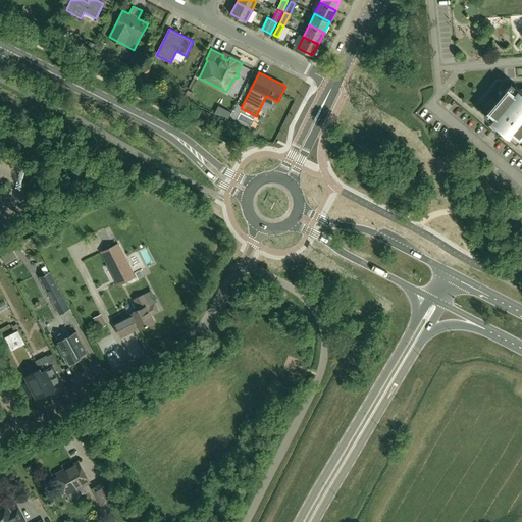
[(517,142),(521,135),(521,91),(511,82),(507,87),(487,110),(483,114),(500,128),(517,142)]
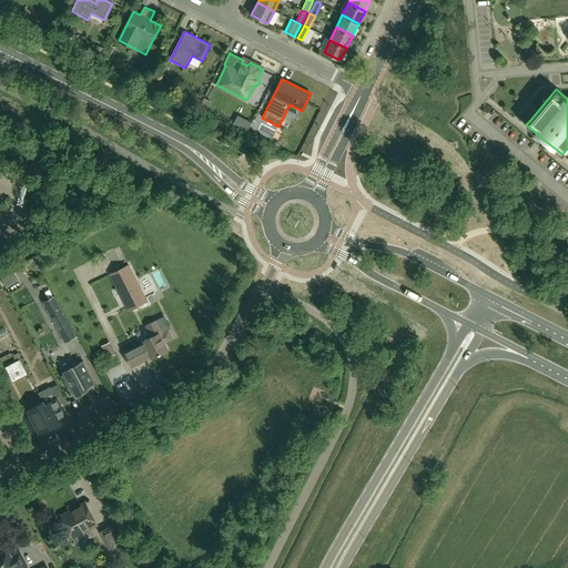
[(206,109),(210,101),(204,98),(200,105),(206,109)]
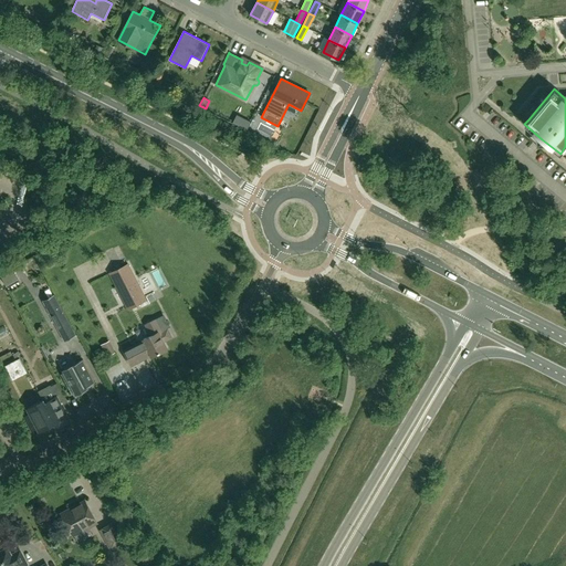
[(127,264),(109,273),(127,308),(146,300),(127,264)]
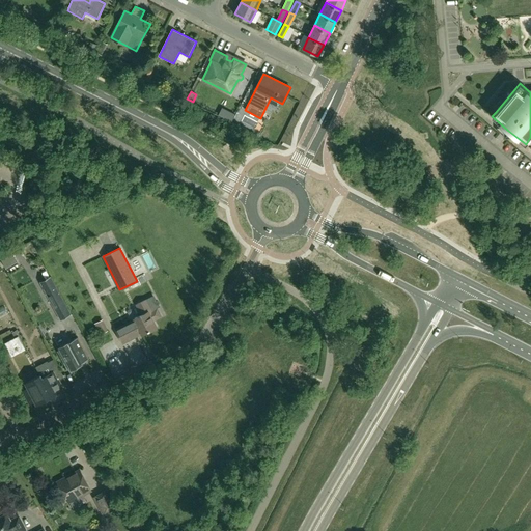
[(6,261),(14,256),(11,252),(1,258),(6,268),(9,266),(6,261)]
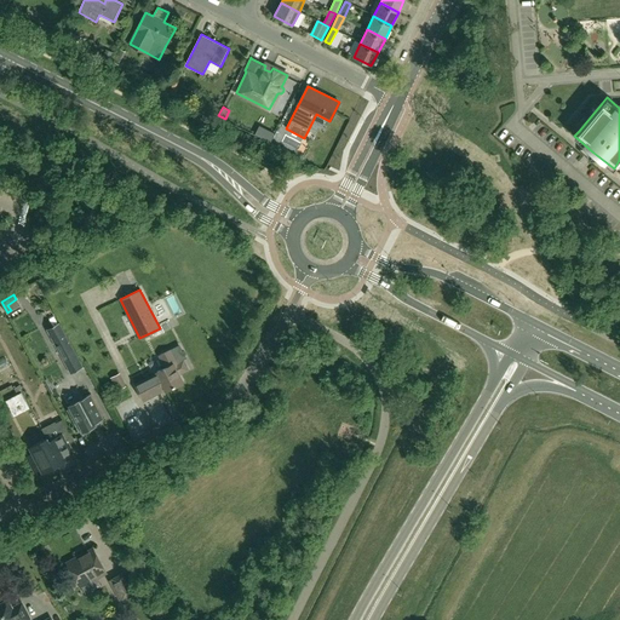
[(21,331),(27,327),(23,320),(16,322),(21,331)]
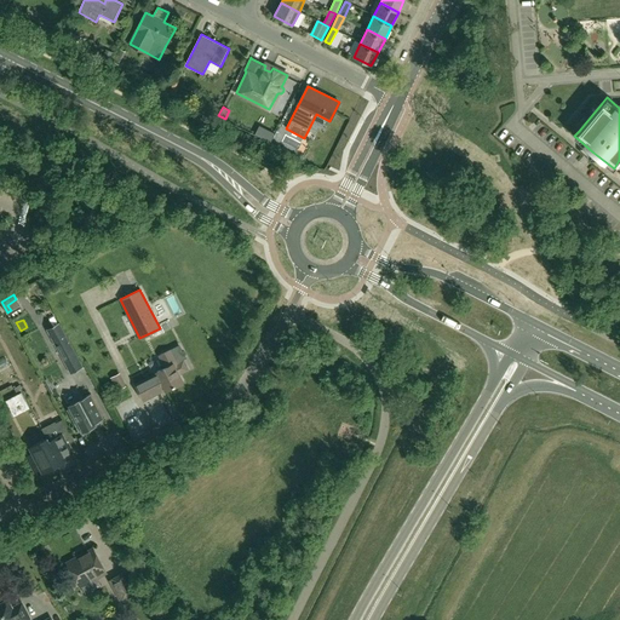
[(30,350),(42,345),(38,333),(26,338),(30,350)]
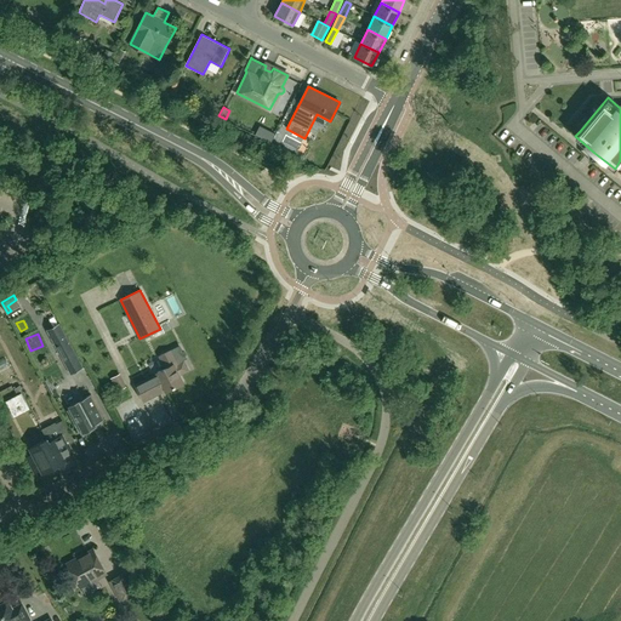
[(67,337),(55,343),(63,360),(64,364),(78,357),(67,337)]
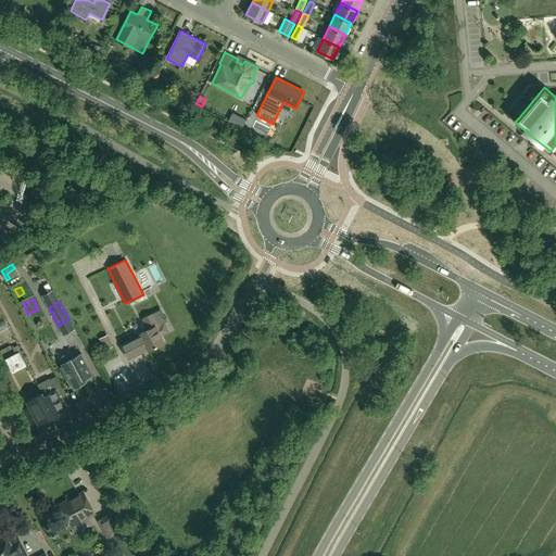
[(128,358),(149,349),(149,350),(163,342),(161,337),(169,332),(164,323),(159,325),(153,314),(143,318),(149,329),(141,333),(121,344),(128,358)]
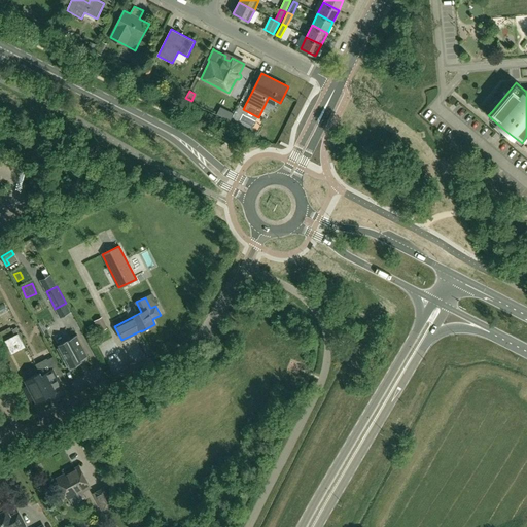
[(34,313),(40,328),(53,323),(45,308),(34,313)]
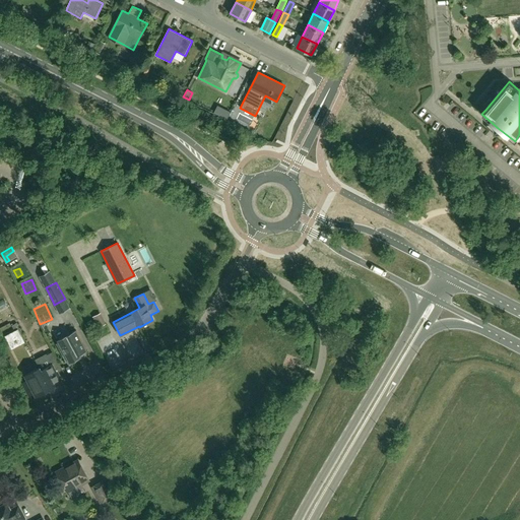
[(94,317),(101,329),(109,325),(103,313),(94,317)]
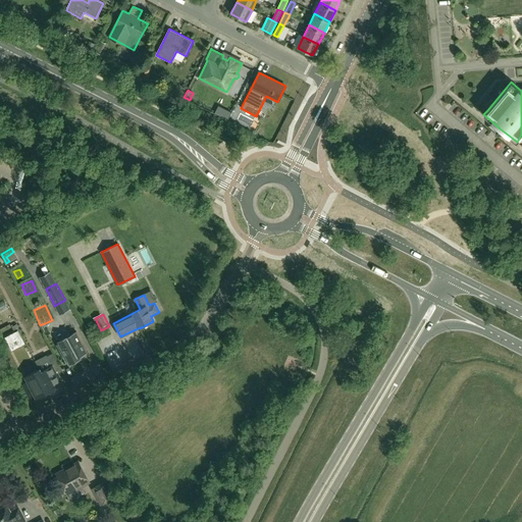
[(21,337),(17,330),(4,336),(8,345),(21,337)]
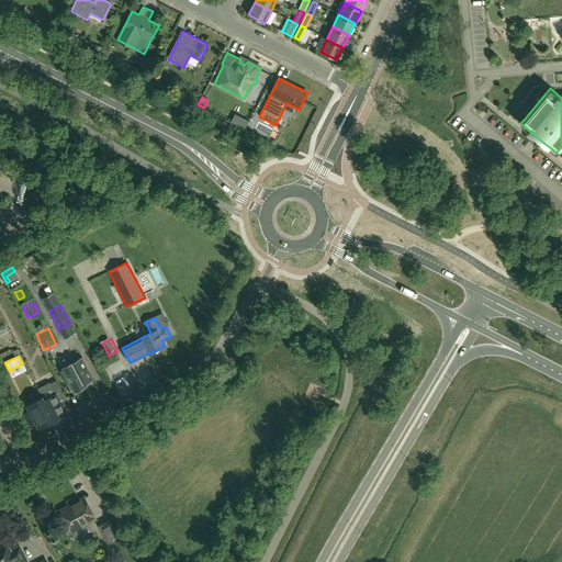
[(63,368),(60,369),(71,391),(74,389),(75,391),(85,386),(83,384),(86,382),(87,385),(88,384),(87,382),(93,379),(82,356),(76,359),(62,367),(63,368)]
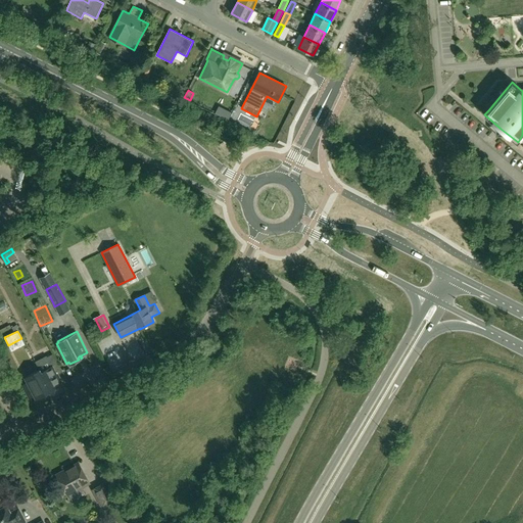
[(41,372),(40,372),(50,390),(50,391),(53,397),(65,391),(56,375),(62,372),(60,368),(55,359),(49,362),(51,366),(41,372)]
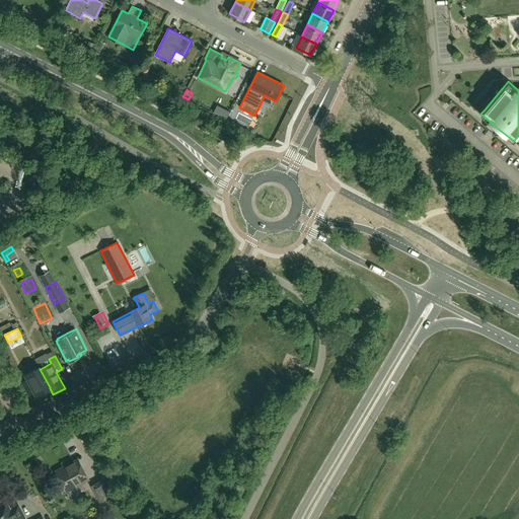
[(27,378),(21,382),(28,395),(34,392),(35,395),(50,388),(50,387),(40,369),(41,369),(39,366),(24,373),(27,378)]
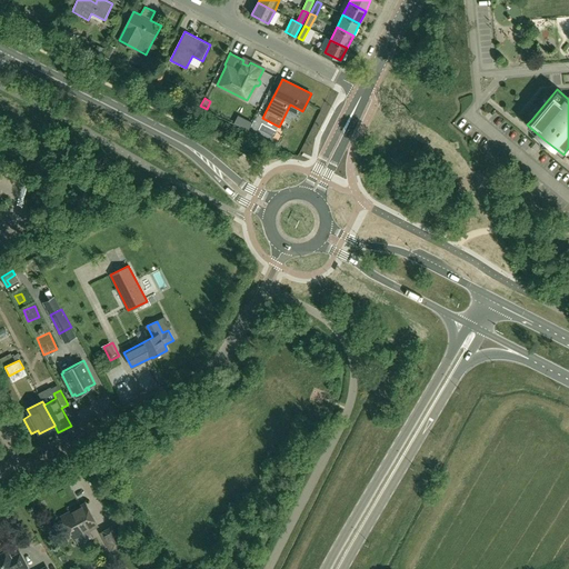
[(86,503),(62,517),(73,538),(97,525),(86,503)]
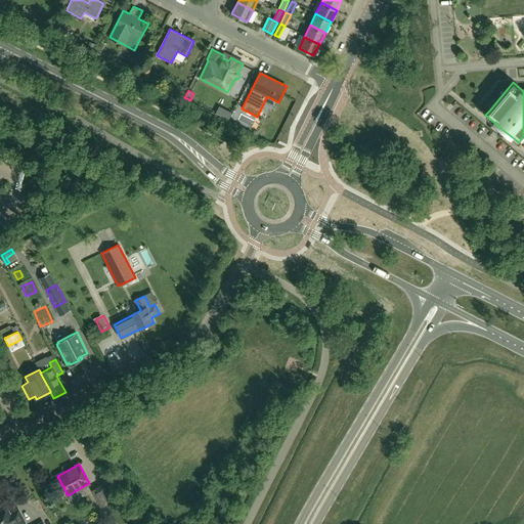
[(115,498),(106,483),(92,492),(100,508),(115,498)]
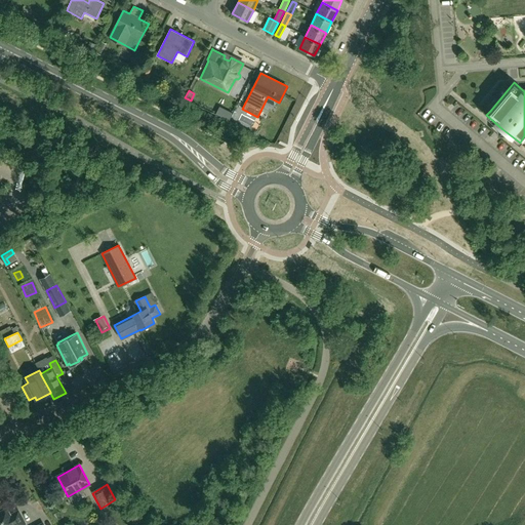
[(0,524),(22,524),(25,523),(18,511),(10,515),(6,509),(0,512),(0,524)]
